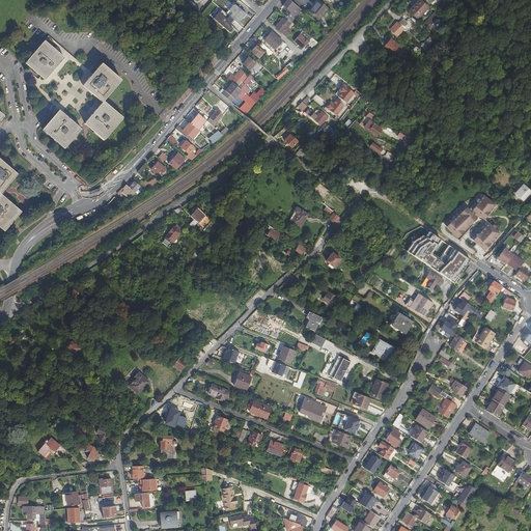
[(302,10),(289,0),(287,0),(283,6),(288,10),(284,16),(292,22),(302,10)]
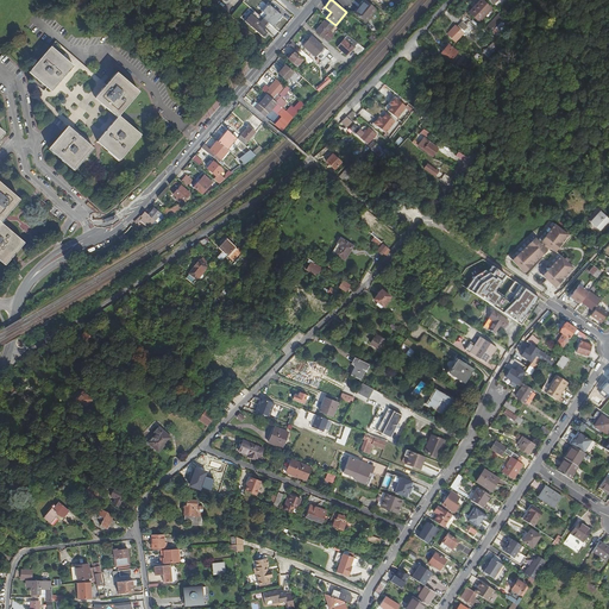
[(481,0),(473,8),(483,18),(491,10),(481,0)]
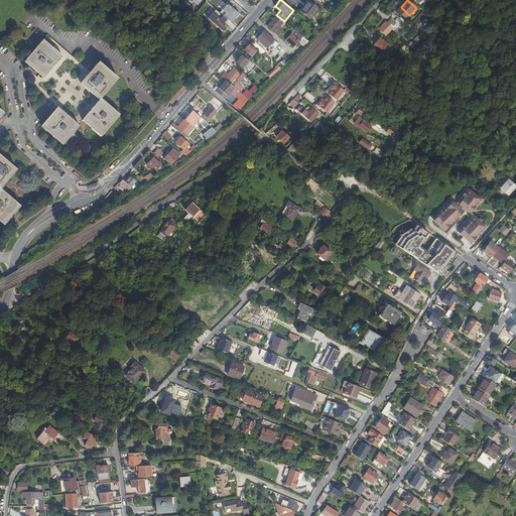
[(308,1),(301,11),(310,19),(318,9),(308,1)]
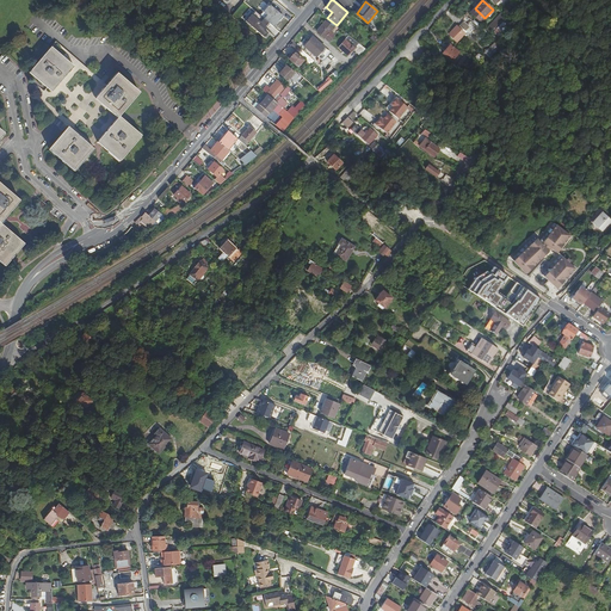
[(485,18),(475,8),(471,12),(481,22),(485,18)]
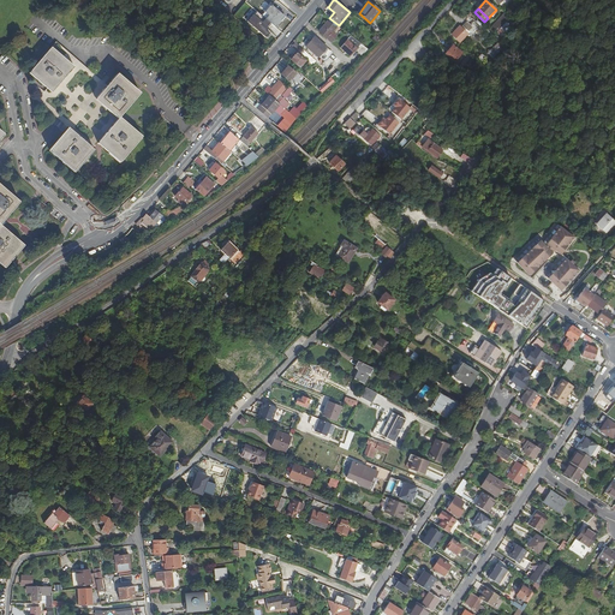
[(246,22),(266,36),(269,33),(266,29),(272,23),(256,10),(246,22)]
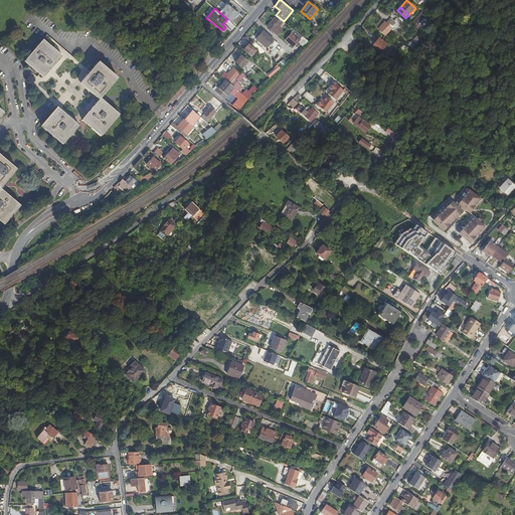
[(423,11),(414,21),(418,25),(428,15),(423,11)]
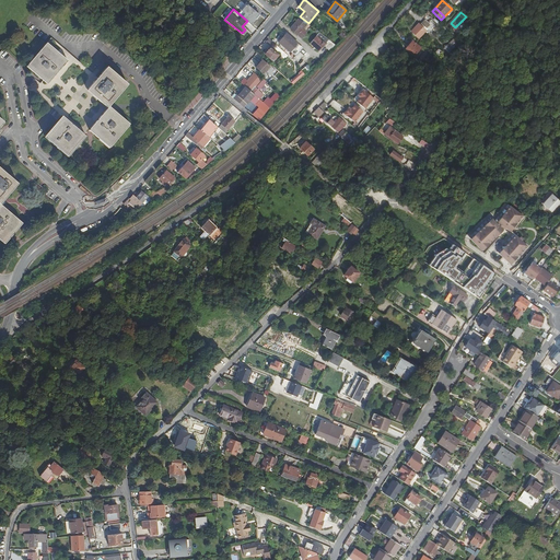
[(420,25),(427,31),(431,25),(429,23),(426,20),(420,25)]
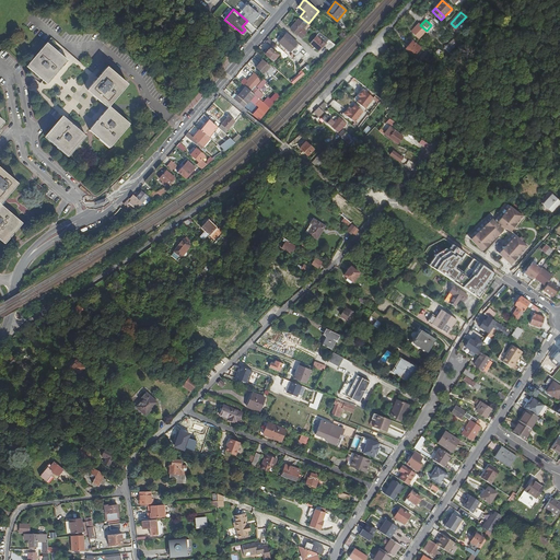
[(304,26),(296,21),(289,30),(299,38),(302,34),(300,32),(304,26)]
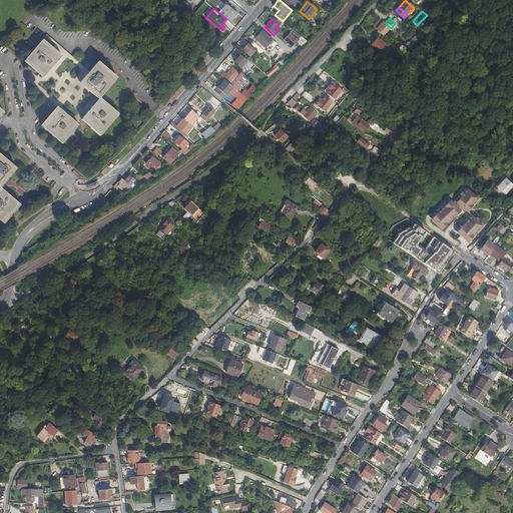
[(395,19),(393,21),(395,23),(391,28),(390,29),(391,30),(392,30),(394,31),(395,30),(396,31),(401,26),(398,23),(399,22),(395,19)]
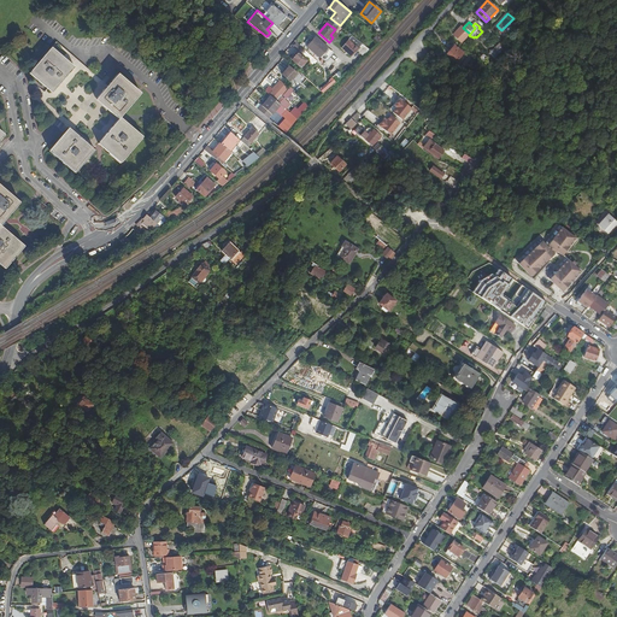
[(470,34),(463,28),(462,27),(454,35),(462,42),(469,35),(470,34)]
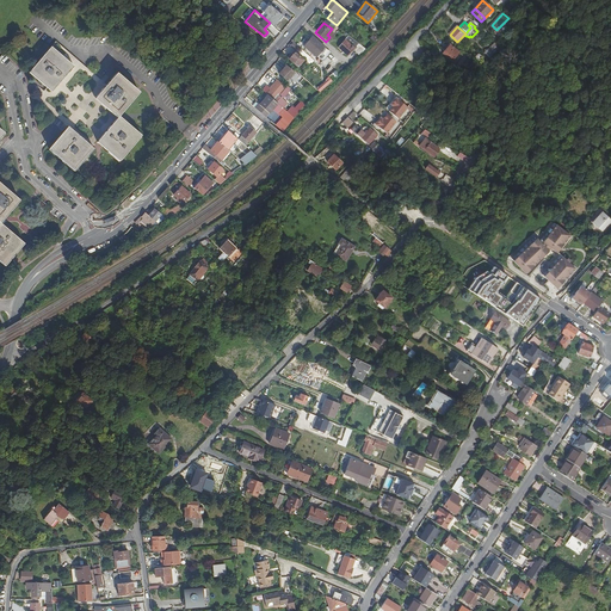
[(310,39),(303,47),(309,53),(314,48),(316,49),(319,45),(310,39)]
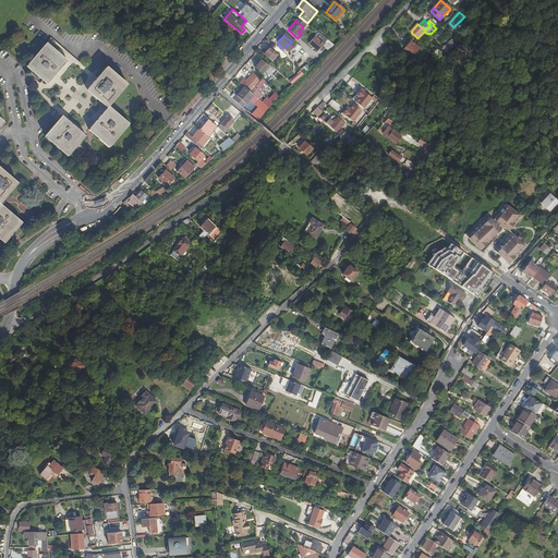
[(326,43),(320,37),(312,47),(320,53),(328,45),(326,43)]
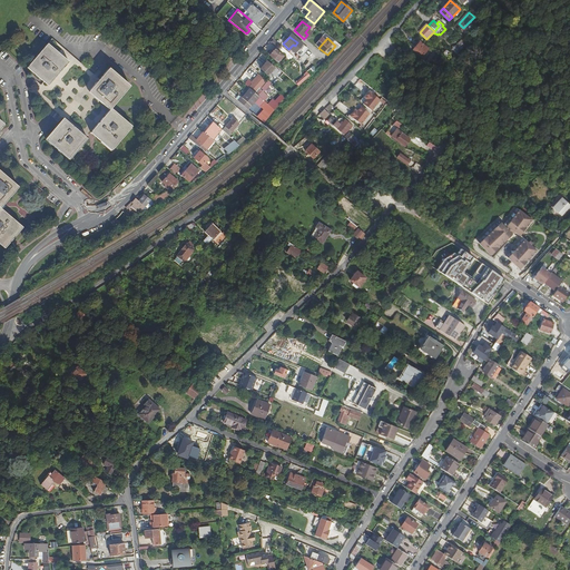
[(461,40),(452,50),(458,55),(460,52),(460,51),(465,45),(461,40)]
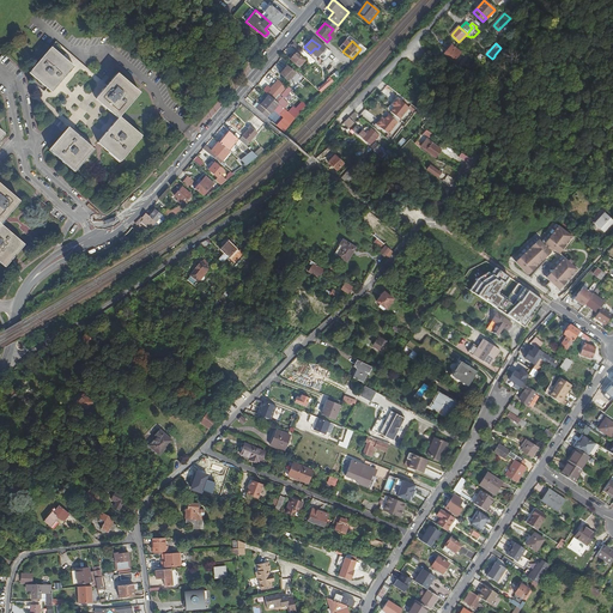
[(453,46),(445,53),(454,61),(461,53),(453,46)]
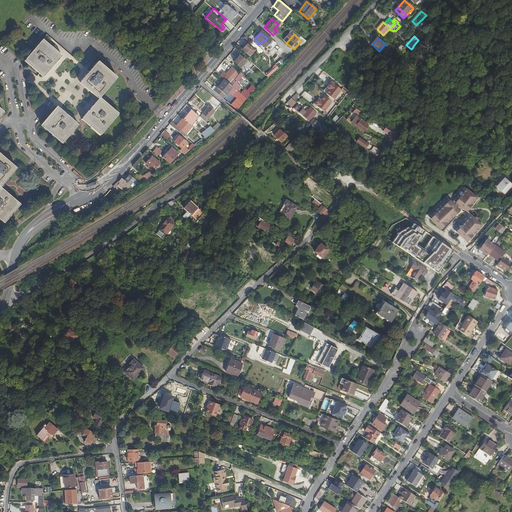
[(33,67),(43,75),(60,56),(41,40),(24,59),(33,67)]
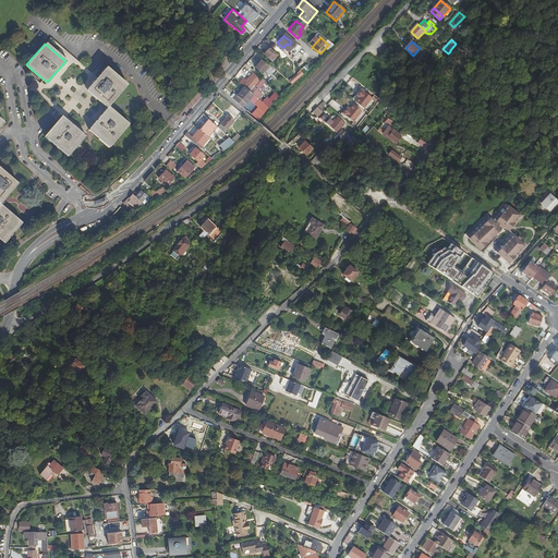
[(295,44),(289,51),(291,52),(289,56),(295,61),(301,56),(298,52),(301,49),(295,44)]
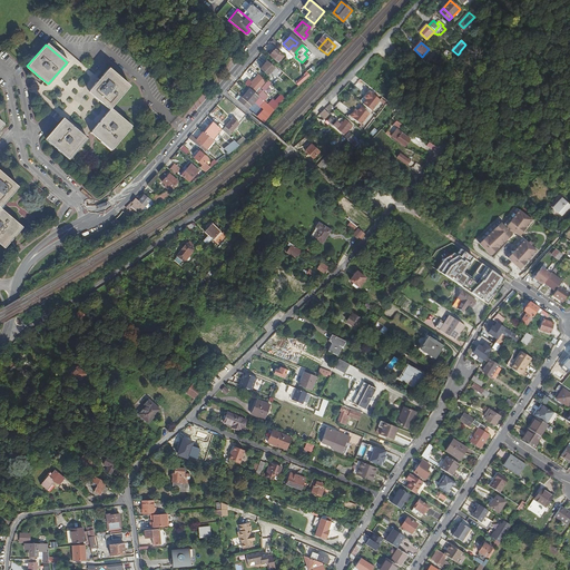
[(275,49),(269,56),(277,64),(283,57),(275,49)]
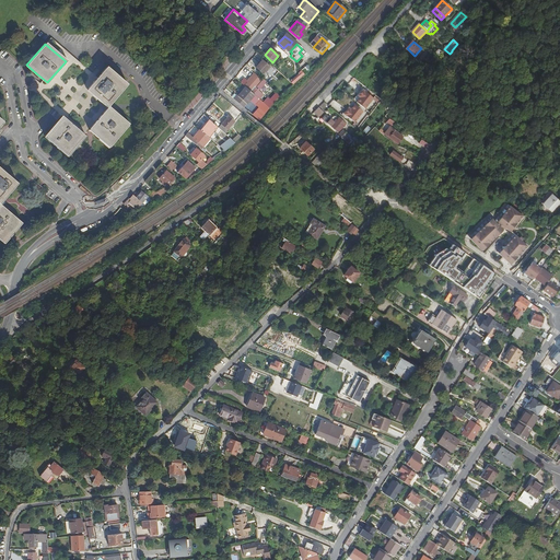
[(430,51),(428,50),(418,62),(420,63),(430,51)]
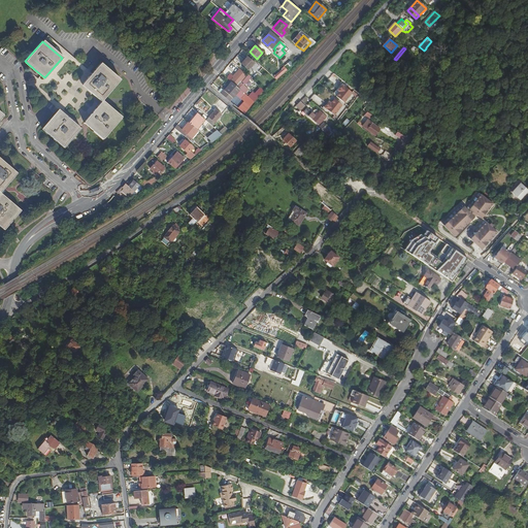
[(246,58),(241,64),(249,71),(255,64),(246,58)]
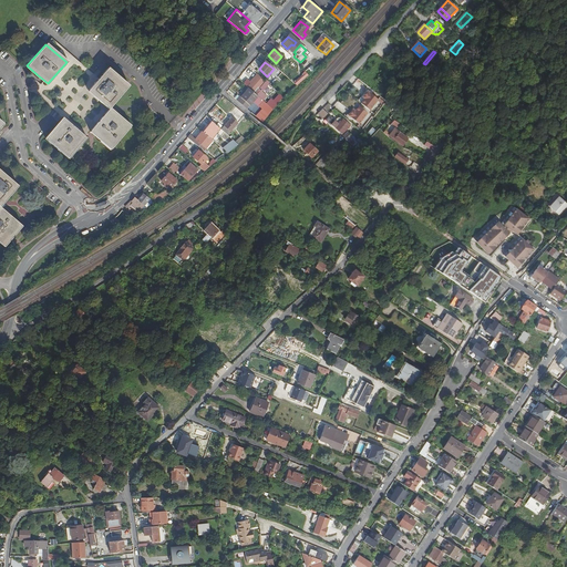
[(307,75),(315,71),(311,66),(305,71),(307,75)]
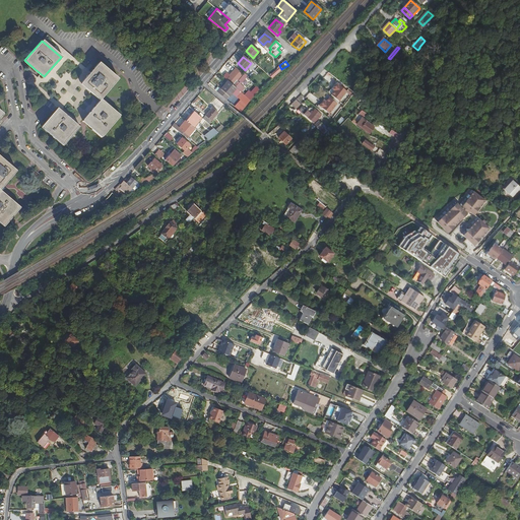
[(81,82),(101,100),(104,96),(118,80),(99,63),(81,82)]
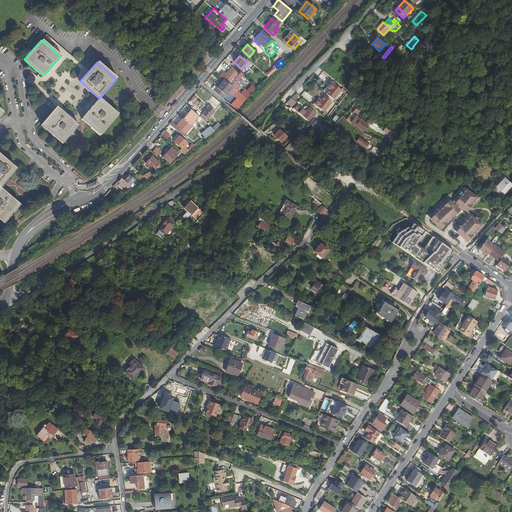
[(268,77),(277,69),(274,67),(266,75),(268,77)]
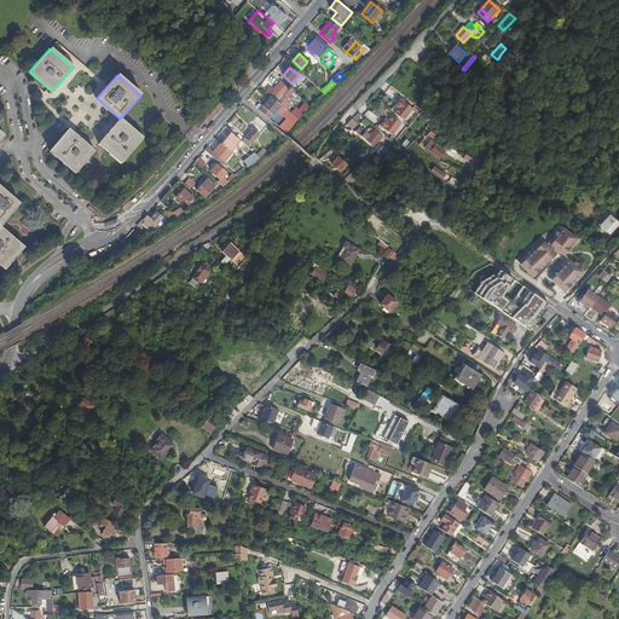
[(262,82),(260,86),(270,96),(273,92),(270,87),(268,88),(262,82)]
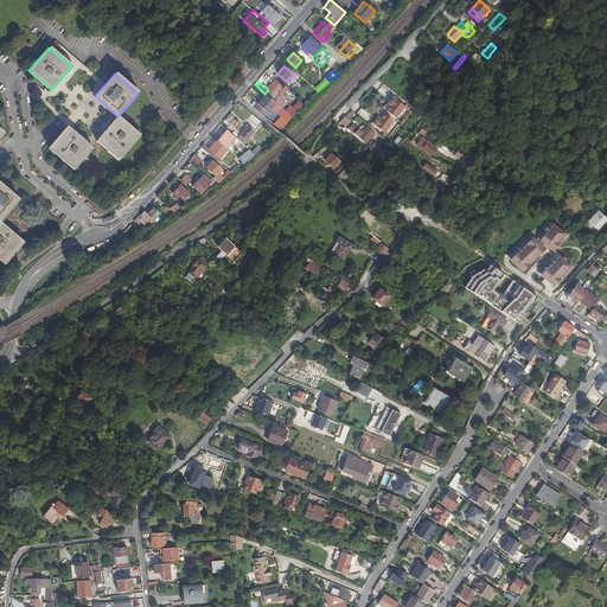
[(276,83),(275,84),(270,90),(268,94),(272,97),(270,98),(276,103),(281,97),(287,90),(288,89),(286,87),(279,95),(280,96),(279,98),(274,94),(276,91),(278,93),(282,88),(276,83)]
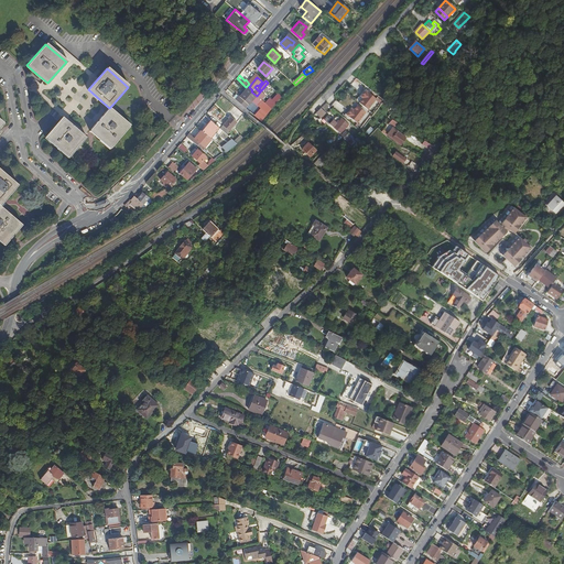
[(235,96),(234,98),(246,109),(257,96),(251,91),(248,88),(239,97),(238,97),(236,96),(235,96)]
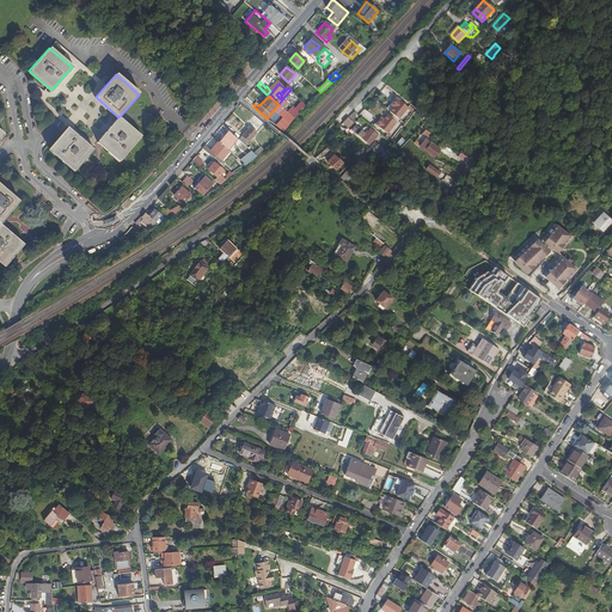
[(395,97),(386,110),(401,118),(409,106),(395,97)]
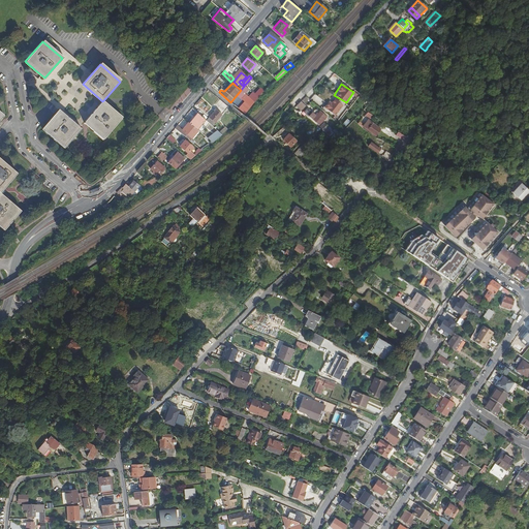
[(254,102),(258,98),(265,91),(261,89),(256,95),(252,100),(254,102)]
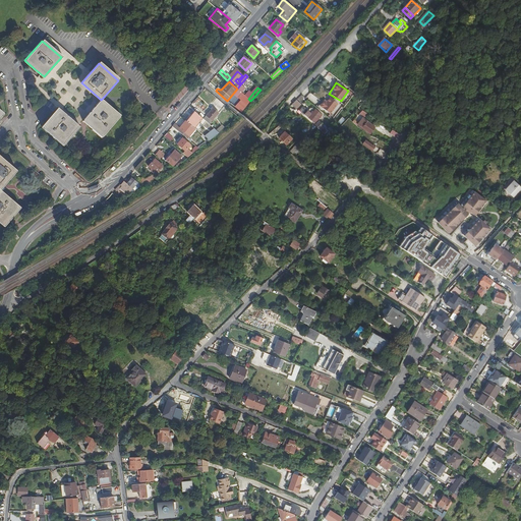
[(237,109),(241,112),(250,101),(248,99),(244,96),(243,95),(242,94),(238,98),(243,102),(237,109)]
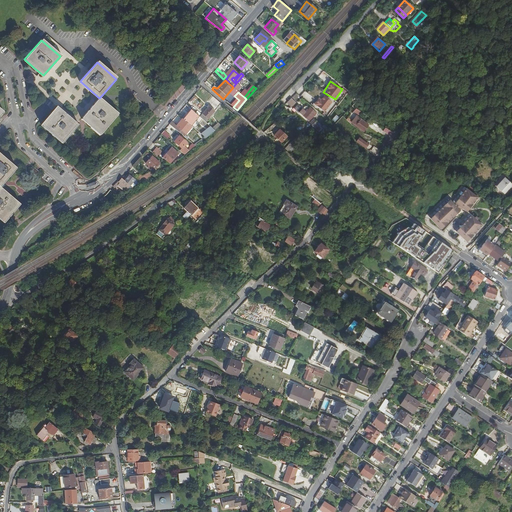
[(297,101),(301,97),(297,93),(293,98),(297,101)]
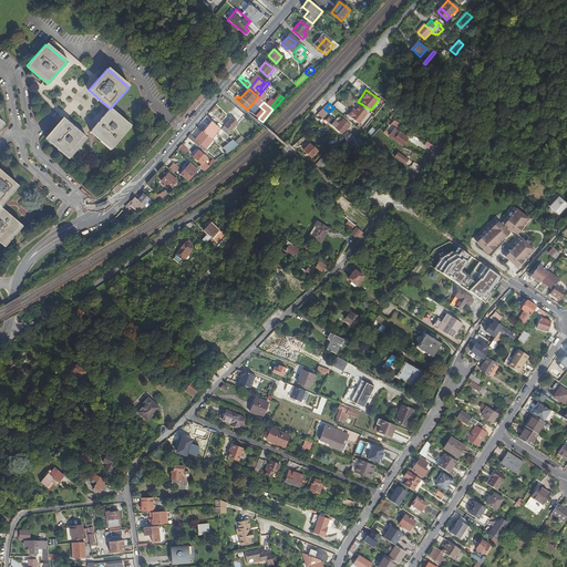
[(356,103),(347,115),(360,124),(369,112),(356,103)]
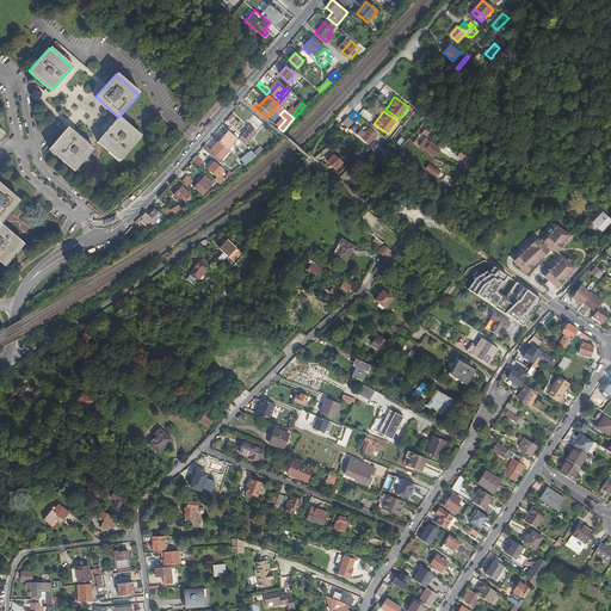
[(248,122),(252,124),(259,130),(264,124),(254,116),(248,122)]
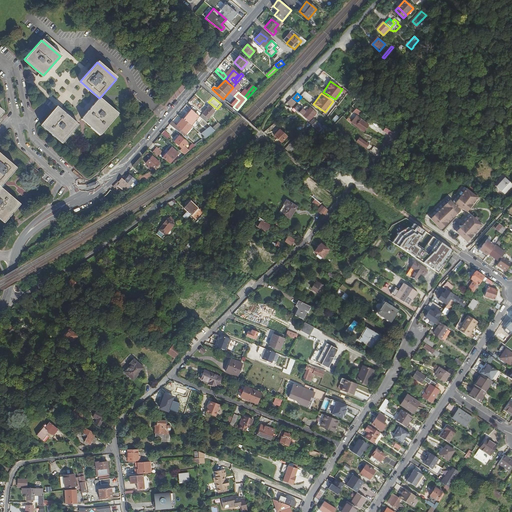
[(98,99),(81,118),(85,121),(100,134),(117,116),(98,99)]
